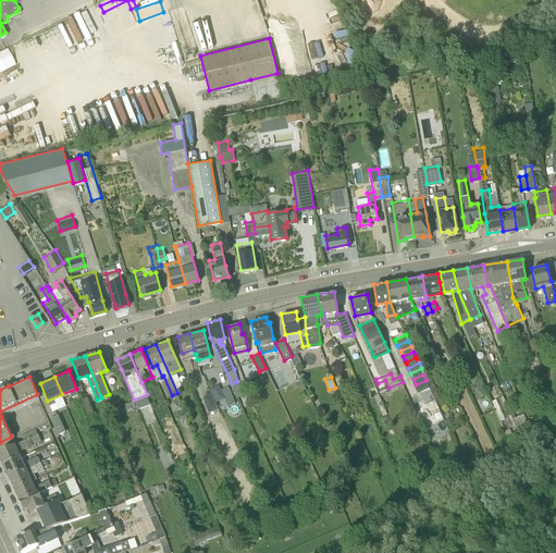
[(429,385),(431,389),(436,386),(432,377),(427,380),(429,385)]
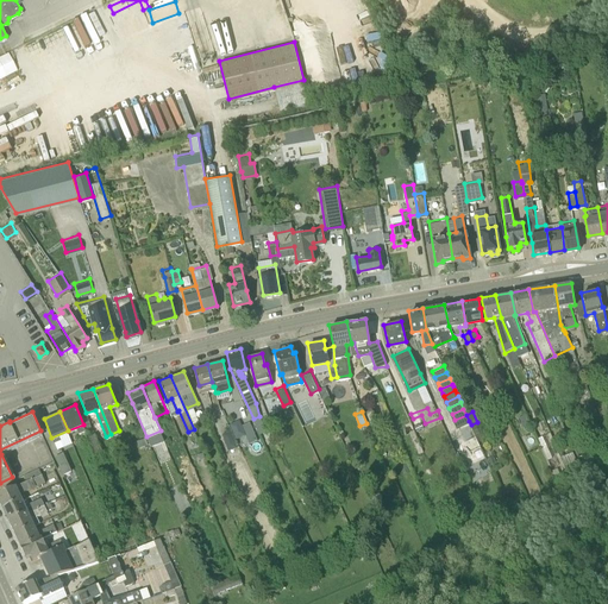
[(467,415),(455,420),(456,422),(457,426),(469,421),(467,415)]
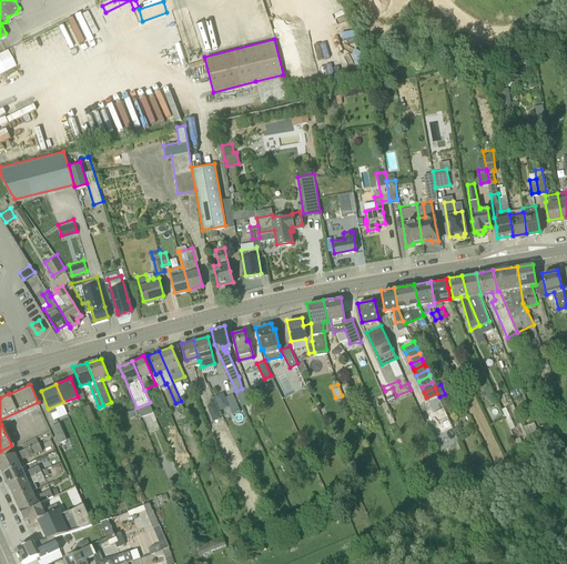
[(232,391),(224,394),(232,411),(239,409),(232,391)]
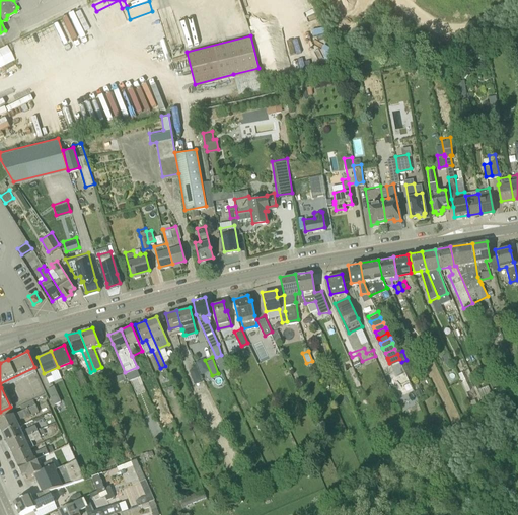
[(192,366),(195,381),(203,379),(200,364),(192,366)]
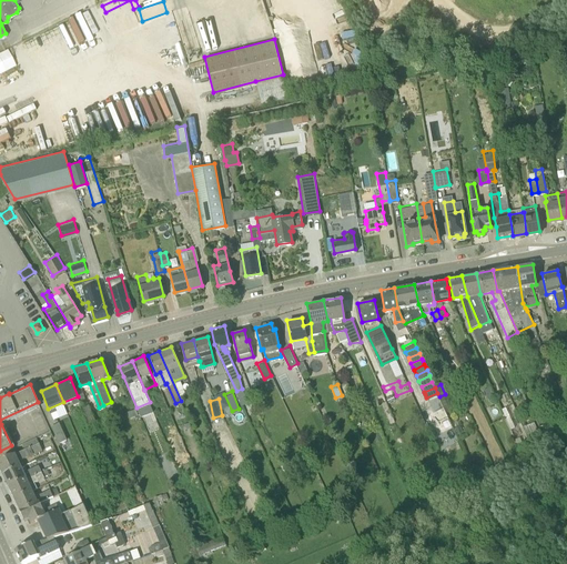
[(95,419),(88,402),(80,405),(87,422),(95,419)]
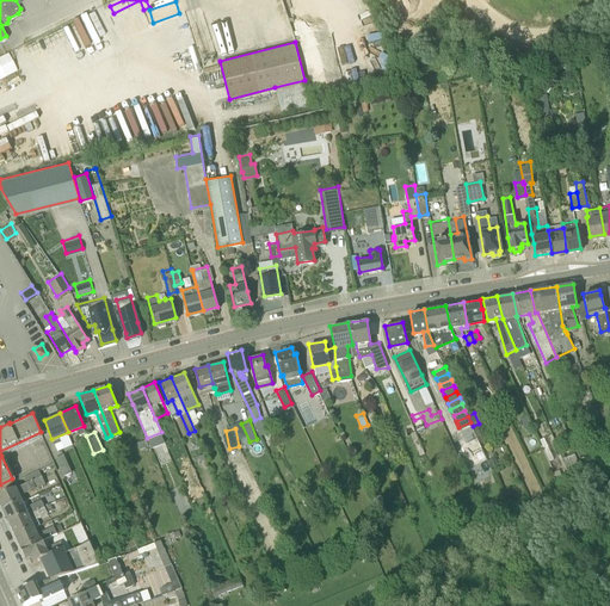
[(476,434),(464,440),(460,443),(473,469),(488,462),(476,434)]
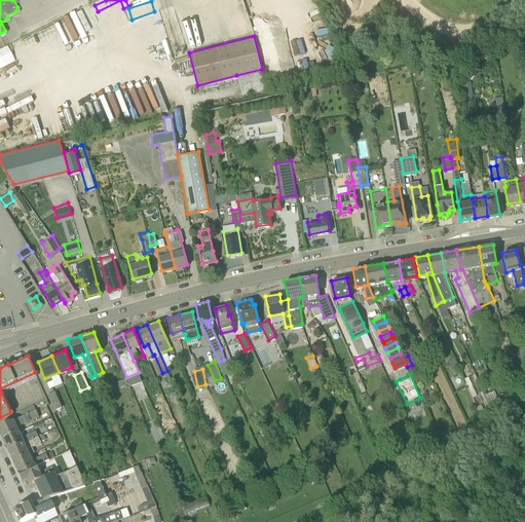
[(32,384),(20,388),(24,401),(37,397),(32,384)]
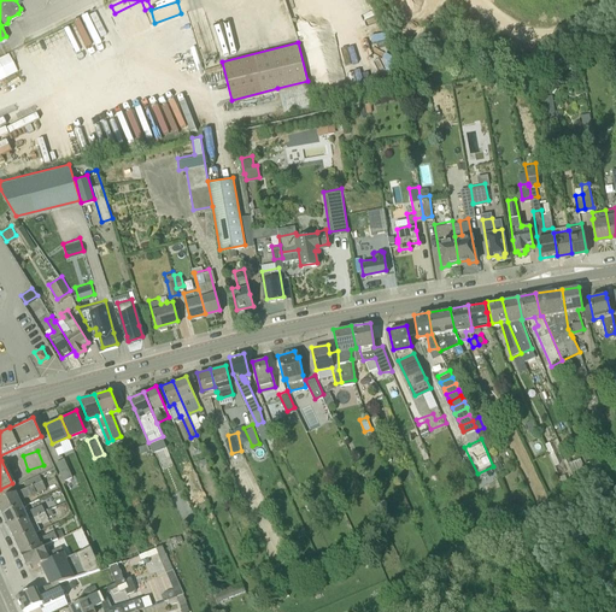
[(63,478),(72,475),(64,455),(54,459),(63,478)]
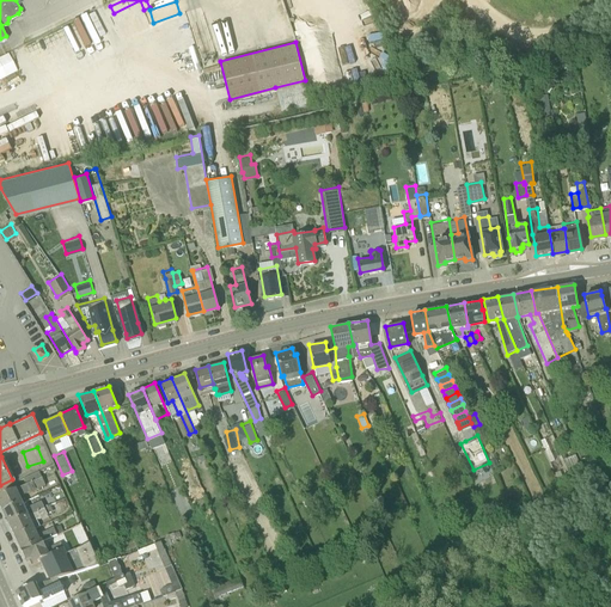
[(0,503),(2,509),(23,500),(19,491),(20,490),(22,492),(36,485),(36,486),(46,482),(38,467),(23,474),(26,482),(0,494),(0,503)]
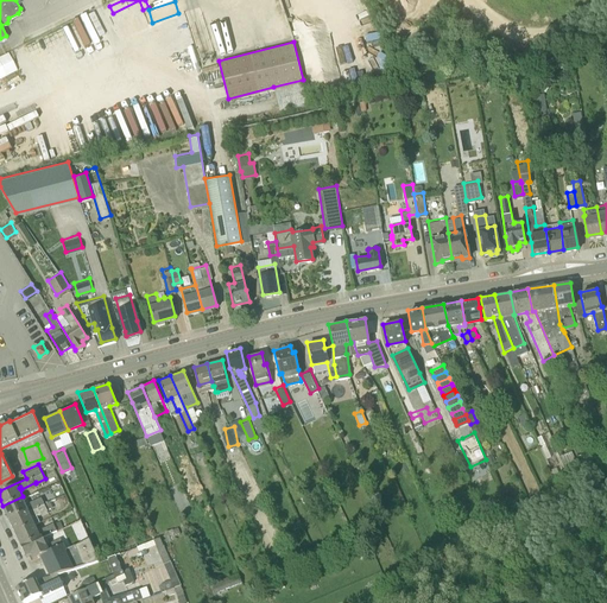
[(569,476),(581,470),(577,464),(567,471),(569,476)]
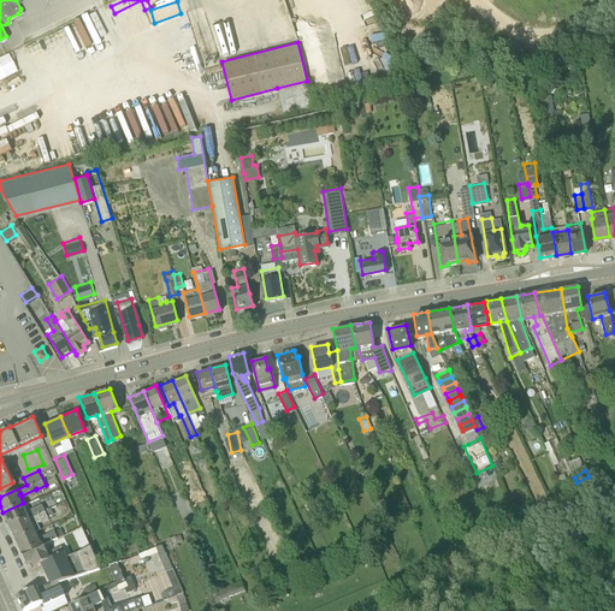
[(561,480),(566,488),(574,484),(569,475),(561,480)]
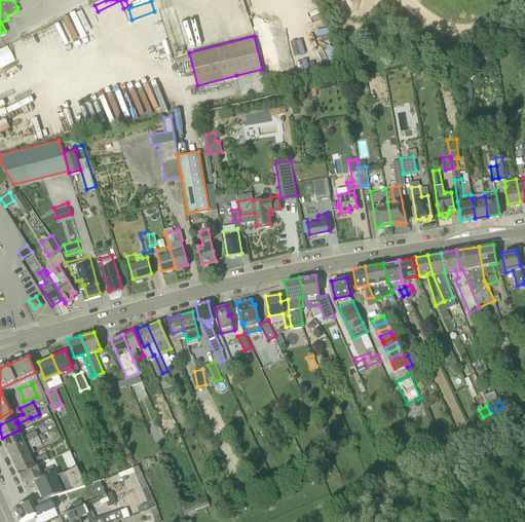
[(473,426),(481,420),(478,416),(470,421),(473,426)]
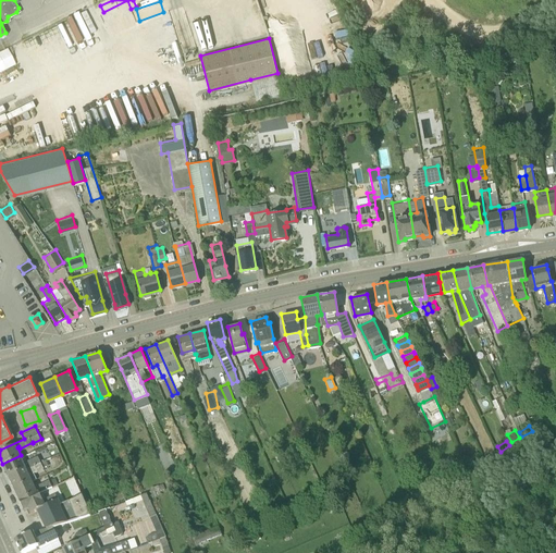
[(2,464),(8,476),(46,457),(46,456),(50,455),(48,450),(38,454),(37,453),(25,459),(26,461),(24,462),(21,455),(2,464)]
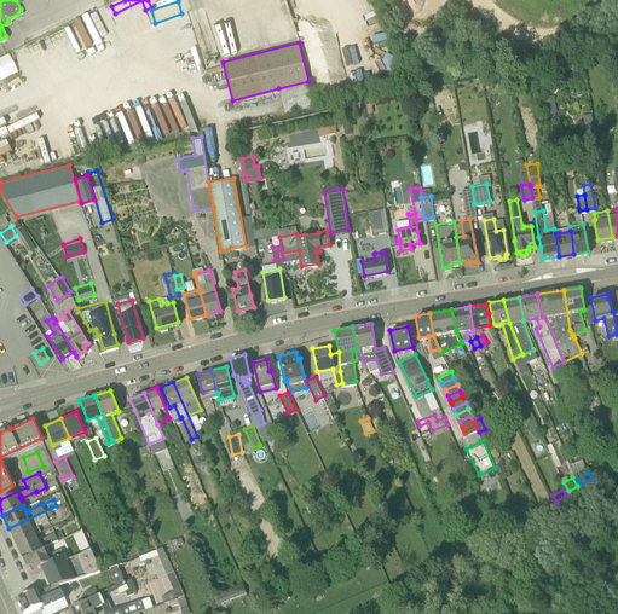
[(207,500),(197,504),(201,511),(211,507),(207,500)]
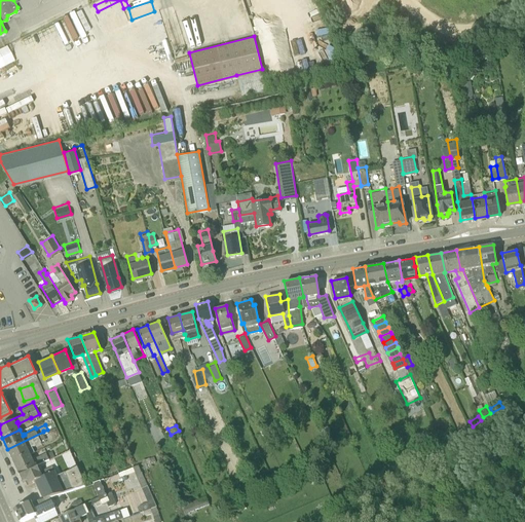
[(30,452),(34,450),(32,444),(41,440),(40,439),(46,436),(43,432),(7,449),(12,459),(30,451),(30,452)]
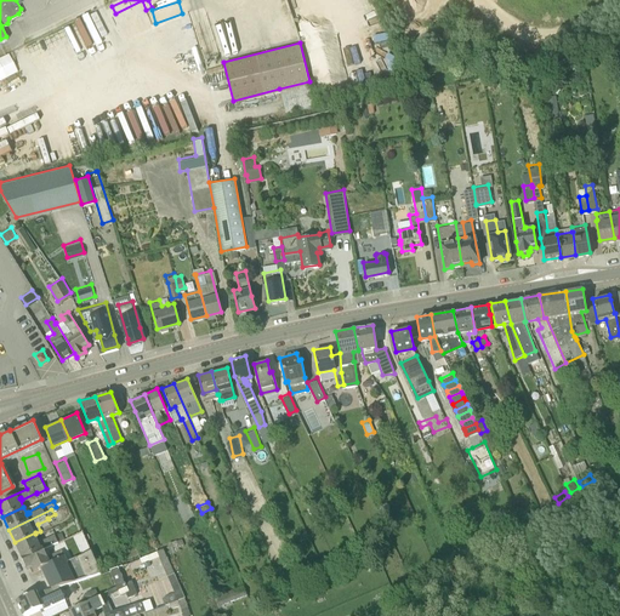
[(21,555),(44,546),(43,545),(64,536),(61,529),(40,539),(41,540),(39,541),(35,534),(35,532),(15,542),(21,555)]
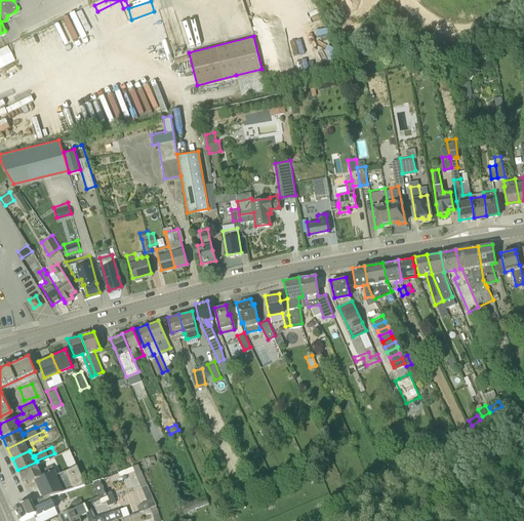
[(155,461),(153,453),(148,454),(140,456),(144,466),(151,464),(151,463),(155,461)]
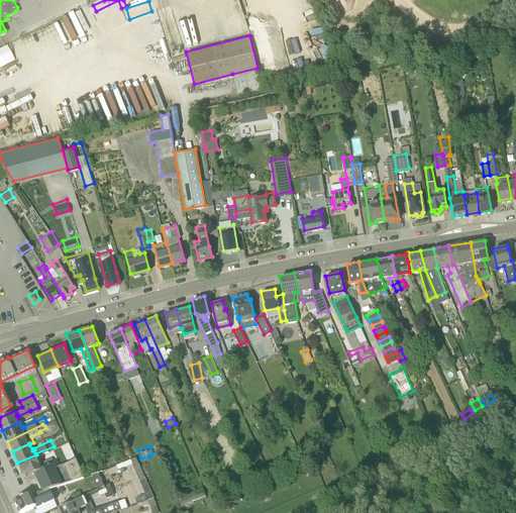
[(116,462),(111,451),(100,456),(104,467),(116,462)]
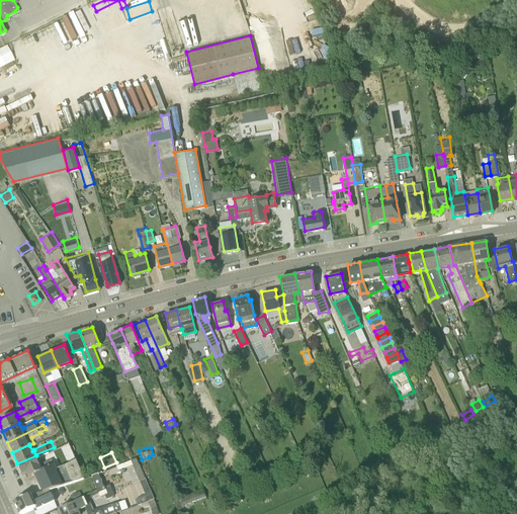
[(28,475),(34,472),(53,463),(54,462),(51,456),(38,461),(36,455),(17,463),(21,473),(26,470),(28,475)]
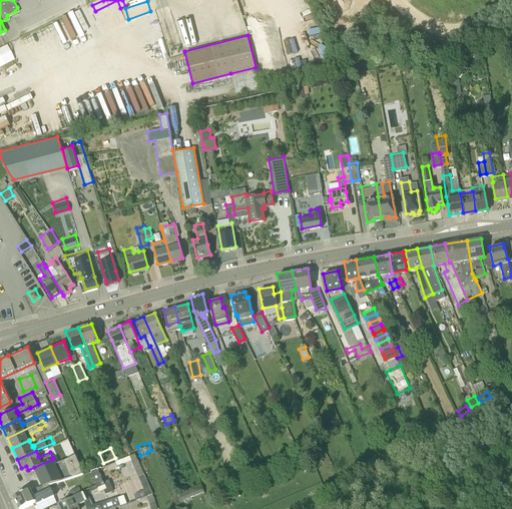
[(34,467),(42,484),(83,471),(75,453),(63,459),(54,463),(52,459),(34,467)]
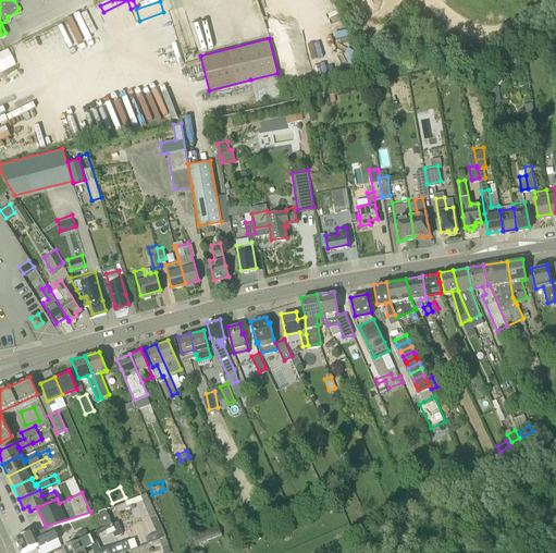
[(159,537),(165,533),(156,512),(149,496),(143,499),(149,514),(149,515),(158,537),(159,537)]
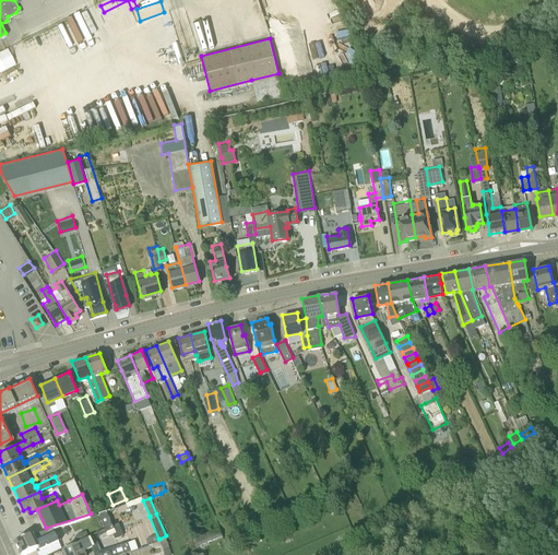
[(98,511),(104,526),(96,530),(97,533),(99,532),(101,535),(113,531),(115,535),(122,532),(119,522),(113,524),(106,508),(98,511)]
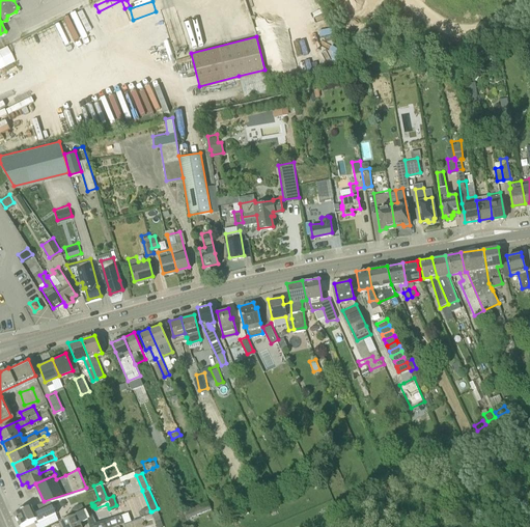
[(361,494),(354,498),(357,504),(365,501),(361,494)]
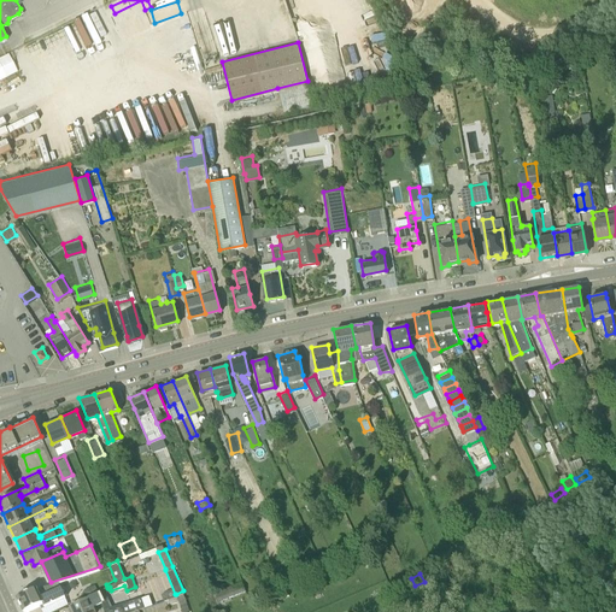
[(215,592),(217,599),(245,588),(242,581),(215,592)]
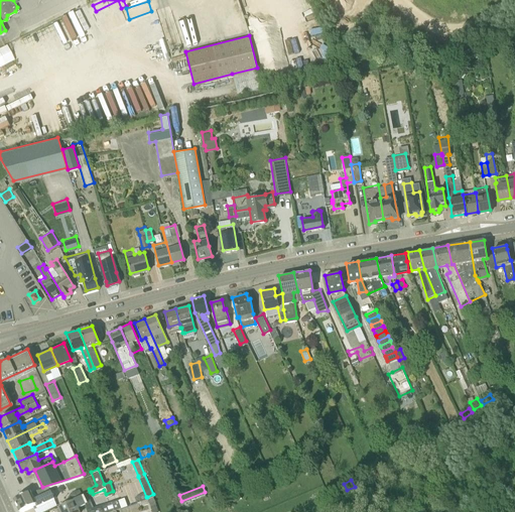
[(73,497),(81,493),(79,487),(70,490),(73,497)]
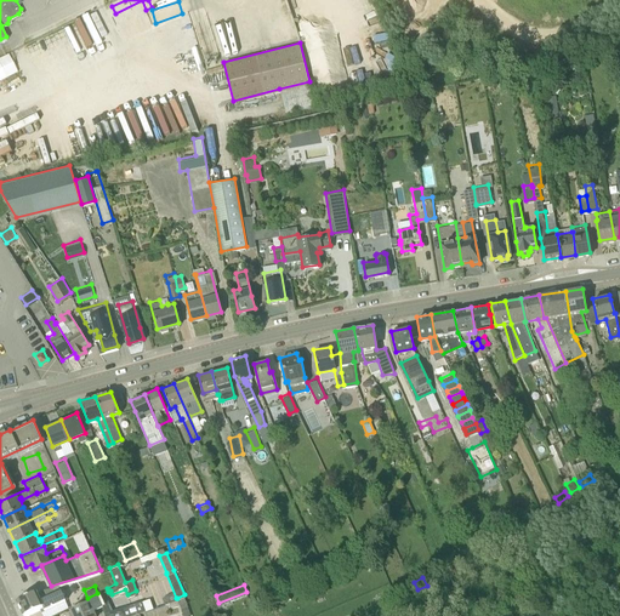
[(41,598),(37,589),(16,599),(23,614),(39,606),(40,610),(66,598),(61,589),(41,598)]
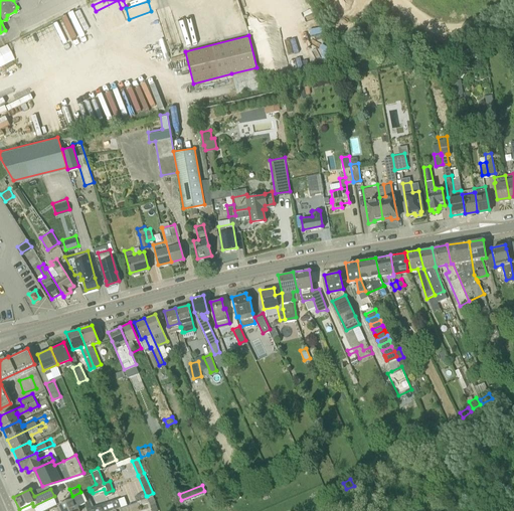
[(317,505),(328,500),(324,490),(313,494),(317,505)]
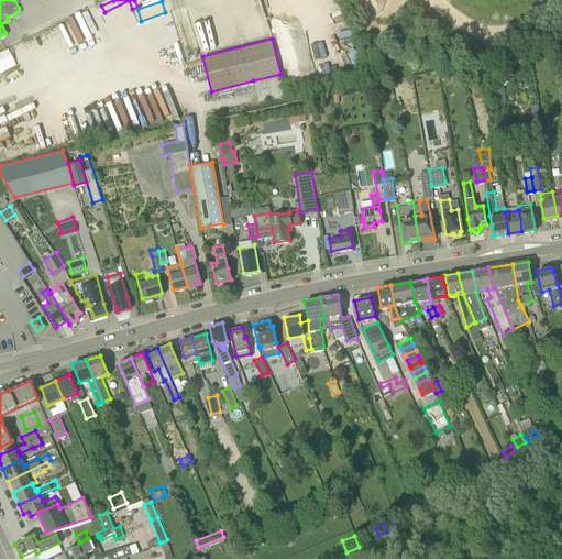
[(85,552),(91,549),(96,546),(92,538),(73,547),(63,551),(66,558),(84,558),(88,558),(85,552)]
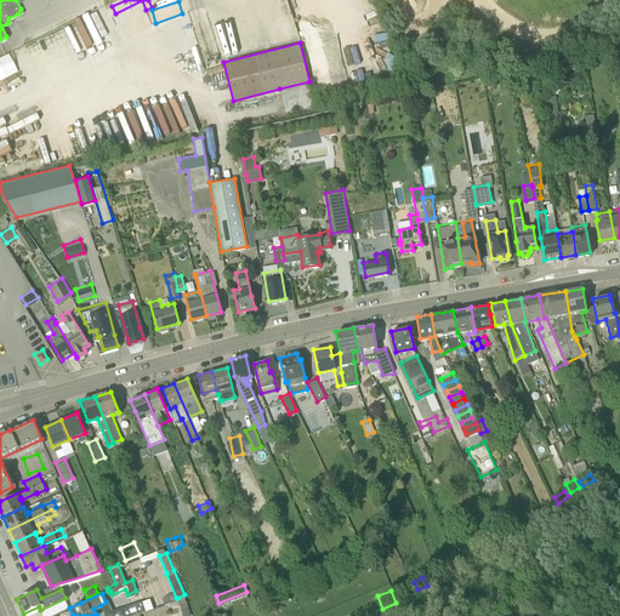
[(185,594),(177,598),(183,615),(191,614),(185,594)]
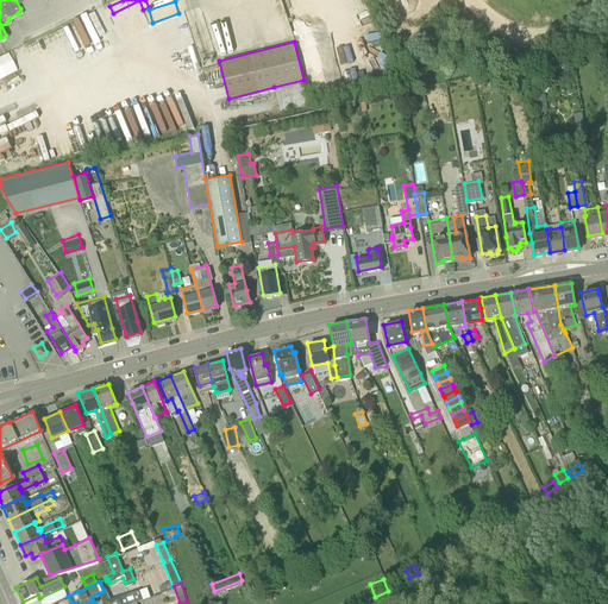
[(138,587),(119,593),(110,596),(101,598),(100,598),(101,603),(120,603),(123,603),(137,599),(142,597),(138,587)]
